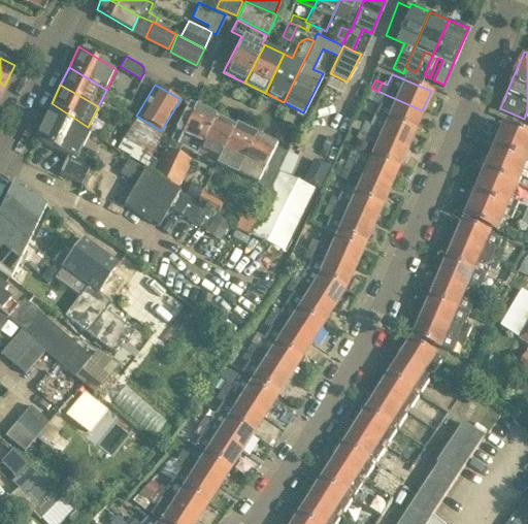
[(414,129),(422,110),(377,91),(374,99),(380,101),(375,112),(414,129)]
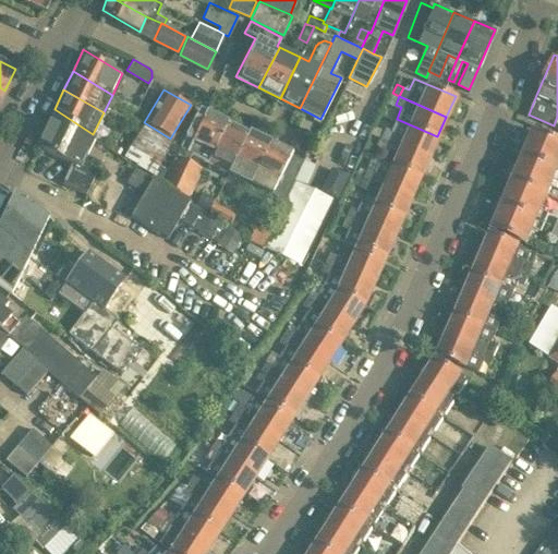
[(94,136),(93,134),(55,109),(37,144),(72,161),(62,181),(85,192),(95,172),(100,161),(86,154),(94,136)]
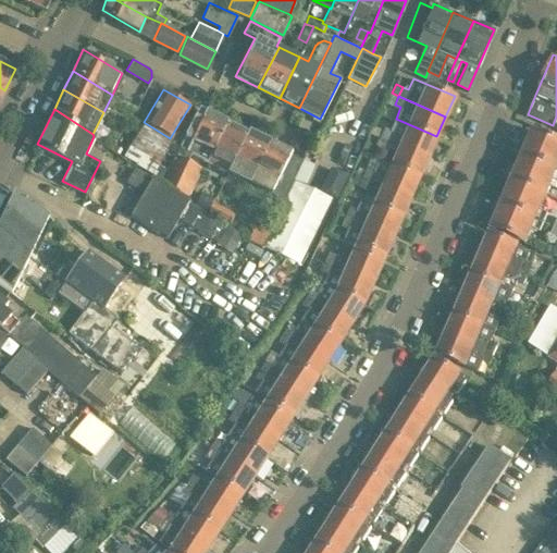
[(226,120),(205,110),(185,149),(206,160),(213,145),(226,120)]
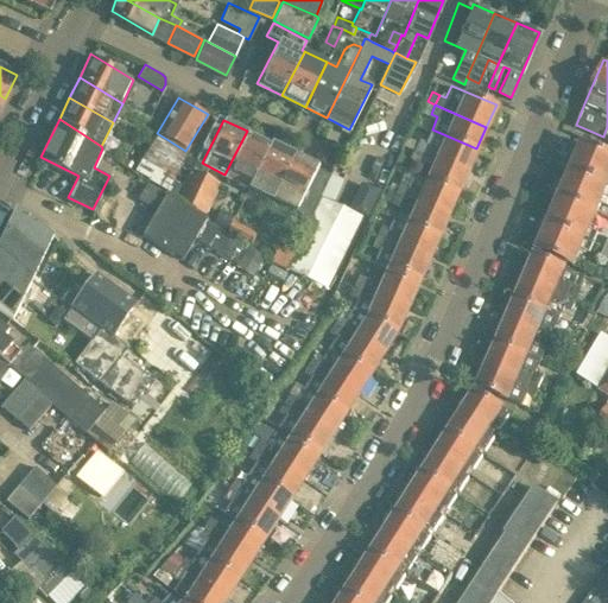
[(419,138),(416,147),(467,171),(476,148),(432,129),(426,141),(419,138)]
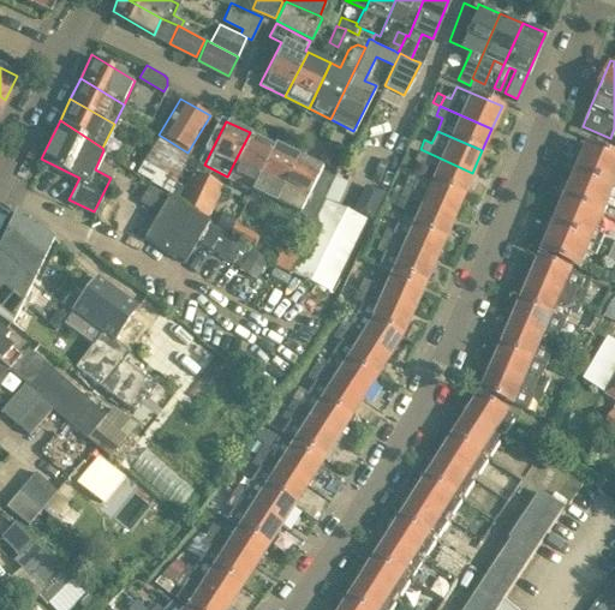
[(274,144),(250,132),(236,160),(227,177),(251,187),(274,144)]
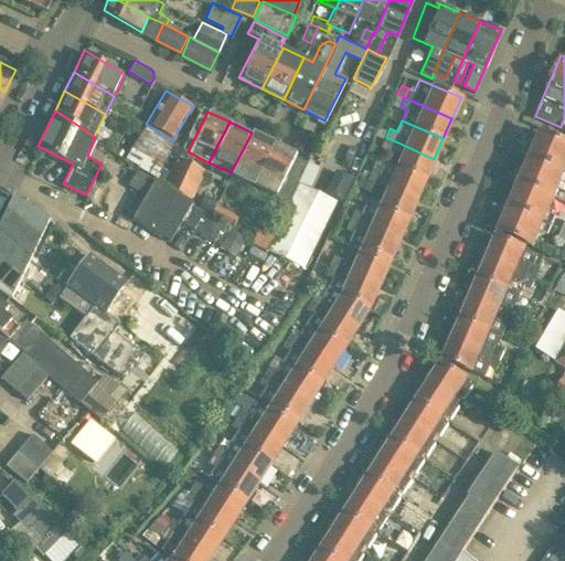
[(172,140),(146,124),(125,159),(151,177),(172,140)]
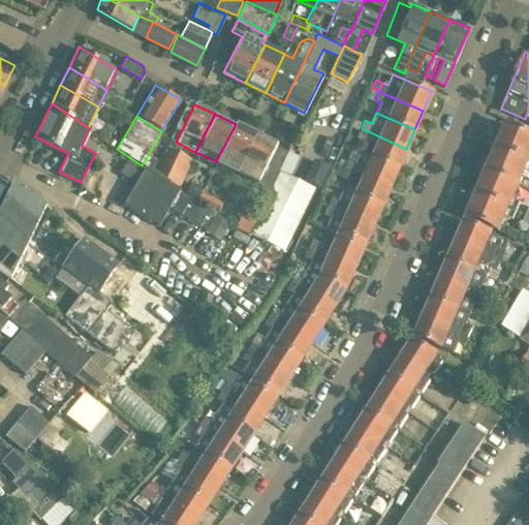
[(528,131),(506,122),(496,146),(528,160),(528,131)]
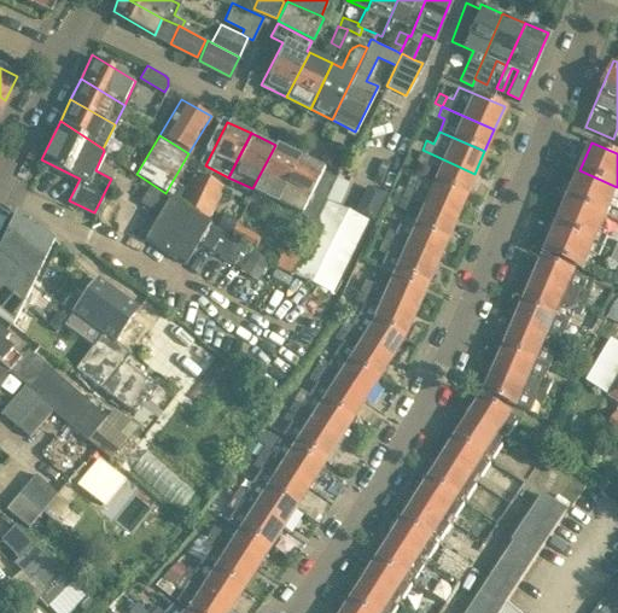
[(252,188),(278,202),(299,157),(275,145),(252,188)]
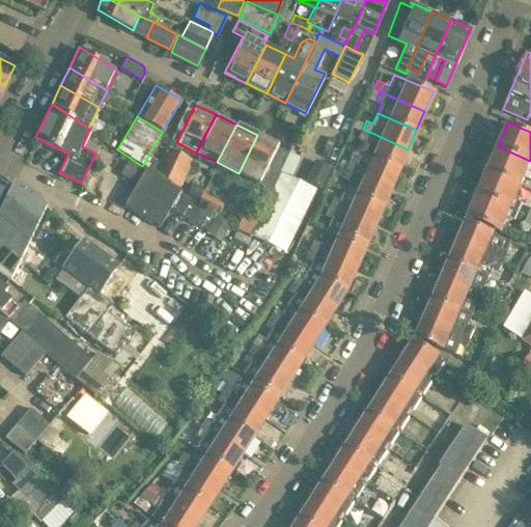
[(399,168),(408,149),(363,129),(359,138),(365,140),(360,150),(399,168)]
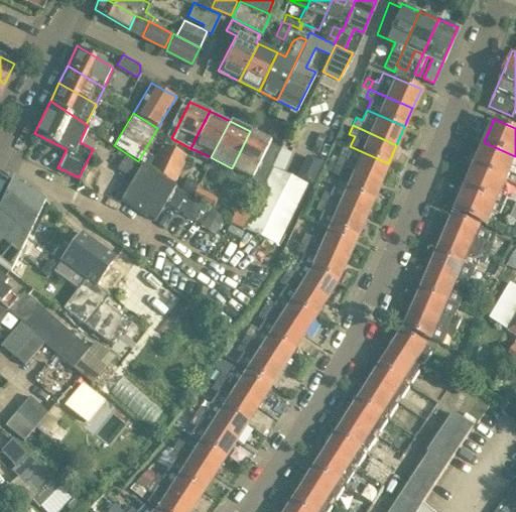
[(268,140),(250,131),(232,168),(251,177),(262,183),(281,146),(268,140)]
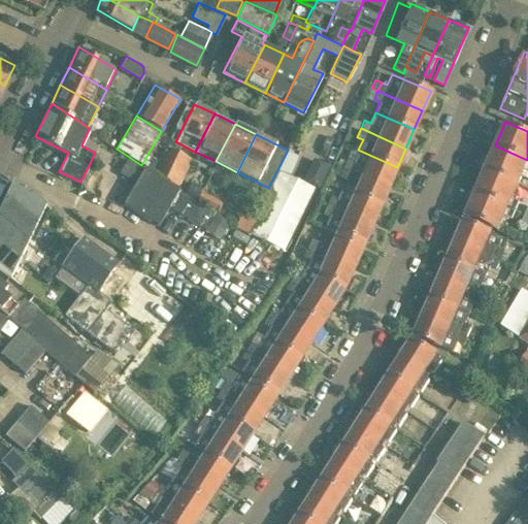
[(153,172),(143,167),(123,202),(158,224),(169,205),(204,227),(213,211),(177,191),(179,189),(177,187),(191,158),(165,145),(153,172)]
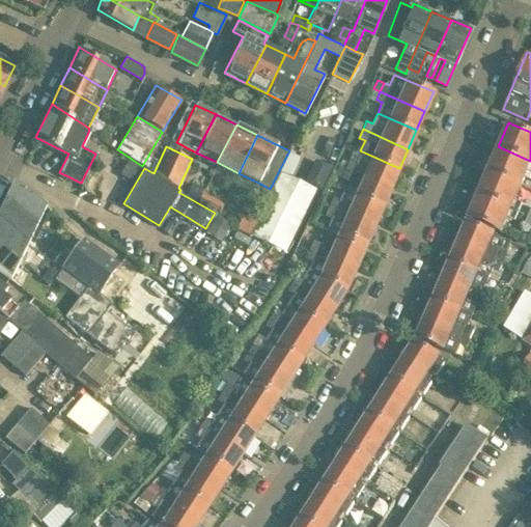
[(530,161),(498,146),(487,169),(521,184),(527,169),(530,170),(530,161)]
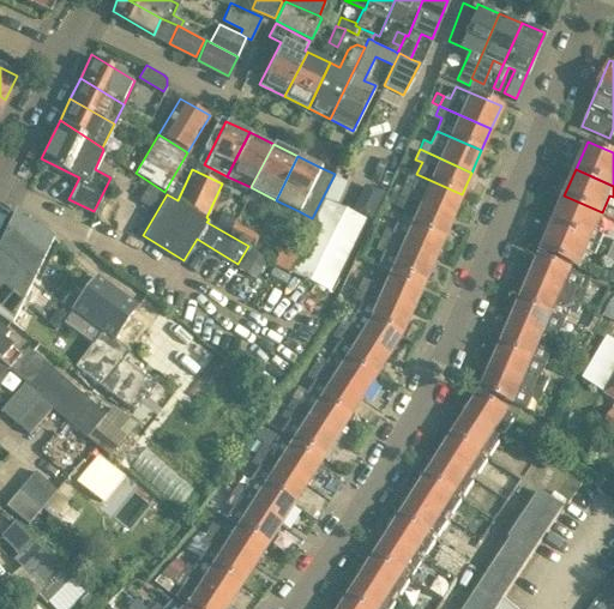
[(462,194),(416,174),(411,186),(404,184),(401,193),(452,216),(462,194)]
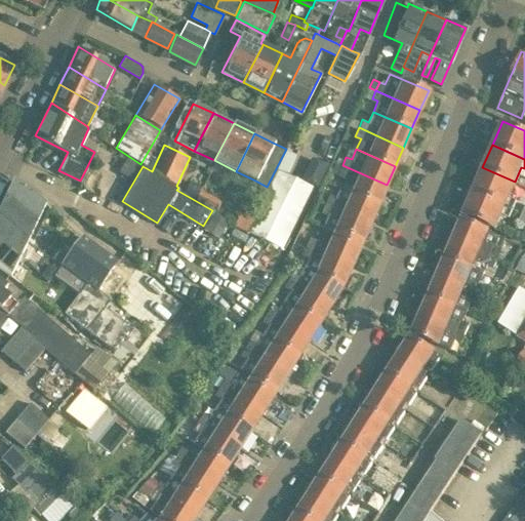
[(115,167),(133,178),(142,165),(123,154),(115,167)]
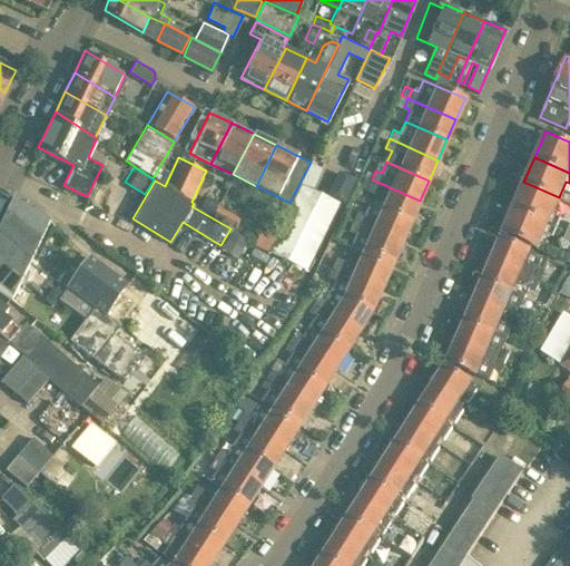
[(411,221),(420,201),(372,179),(367,188),(374,191),(369,202),(411,221)]
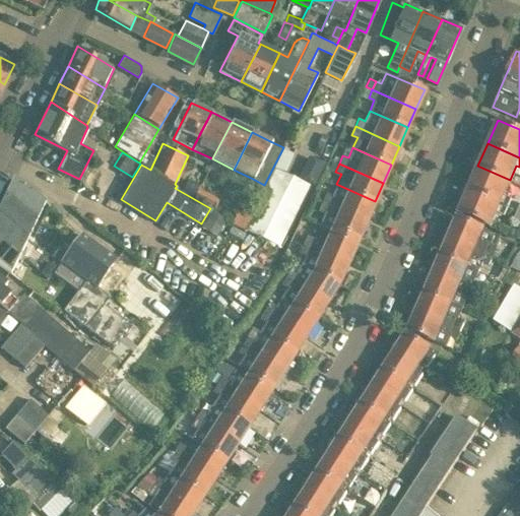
[(477,166),(468,188),(508,205),(511,197),(504,194),(510,180),(477,166)]
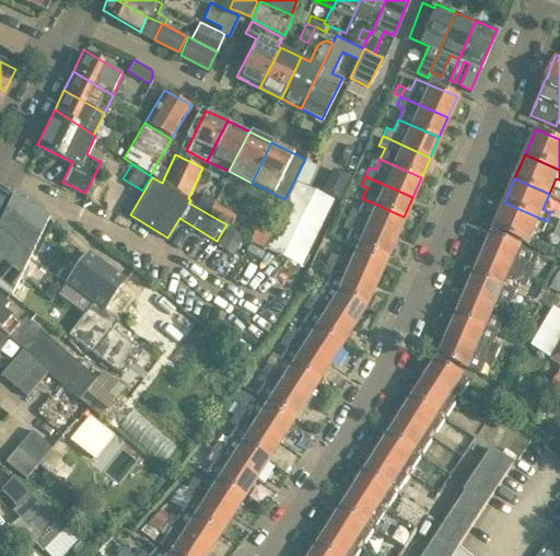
[(302,265),(334,201),(295,182),(264,244),(302,265)]
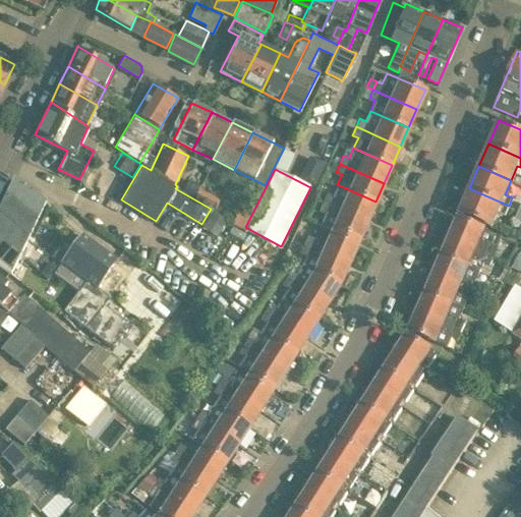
[(49,206),(45,202),(14,177),(5,196),(41,223),(49,206)]
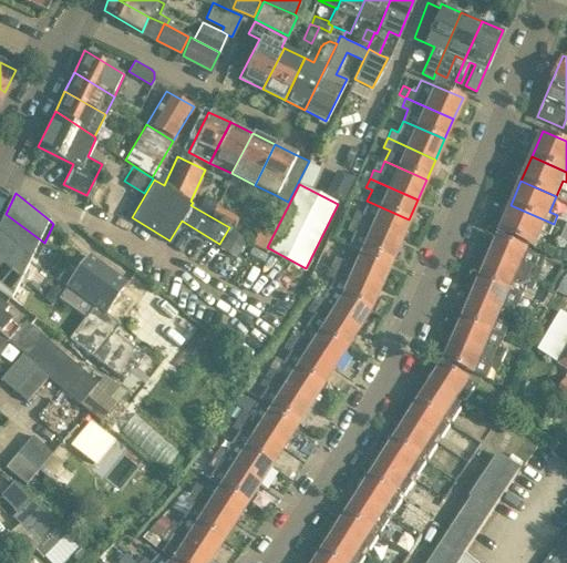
[(217,202),(206,194),(198,205),(210,213),(217,202)]
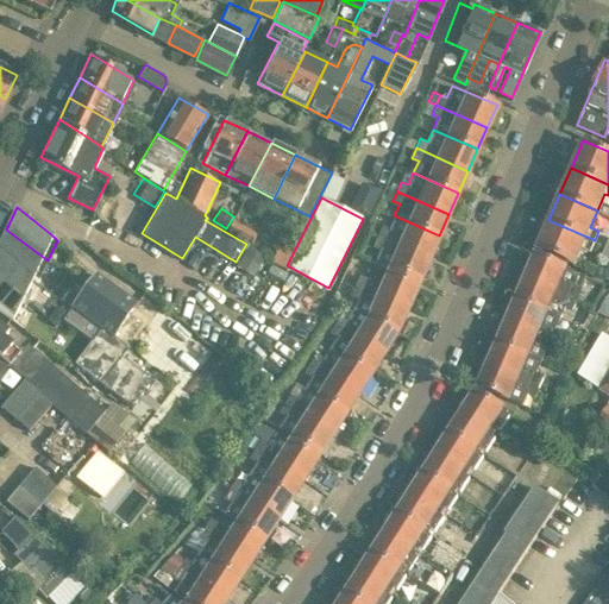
[(429,258),(439,236),(394,215),(389,228),(382,225),(378,234),(429,258)]
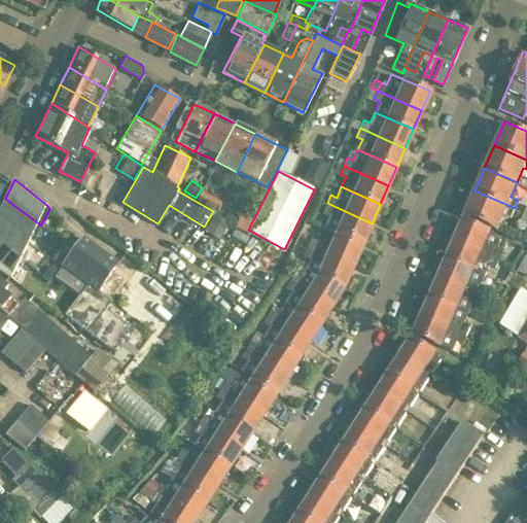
[(222,200),(201,189),(196,200),(216,210),(222,200)]
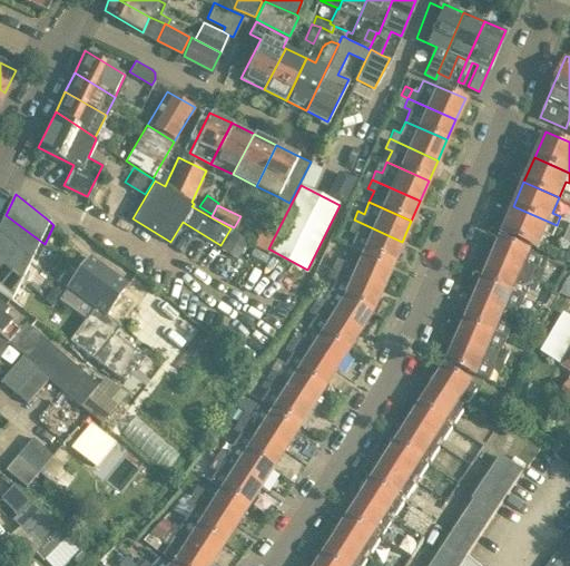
[(552,235),(557,225),(513,206),(502,232),(537,246),(544,231),(552,235)]
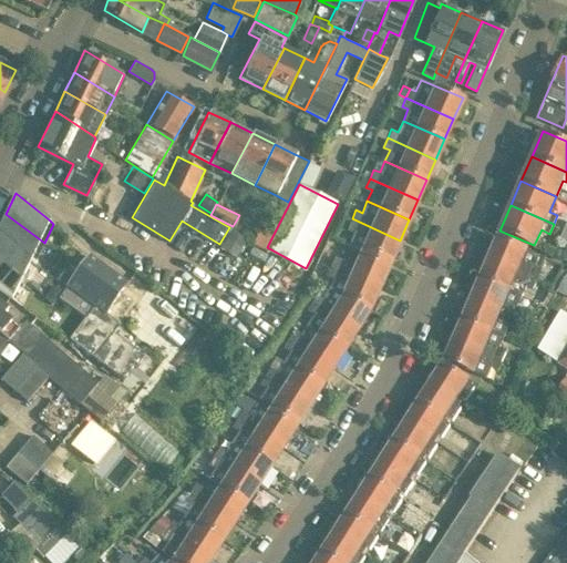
[(0,224),(0,235),(30,258),(35,262),(44,243),(6,214),(0,224)]
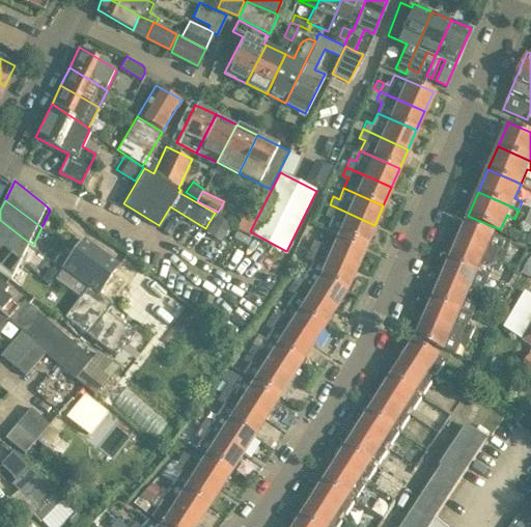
[(365,244),(366,244),(374,225),(330,204),(326,213),(332,216),(327,227),(339,232),(365,244)]
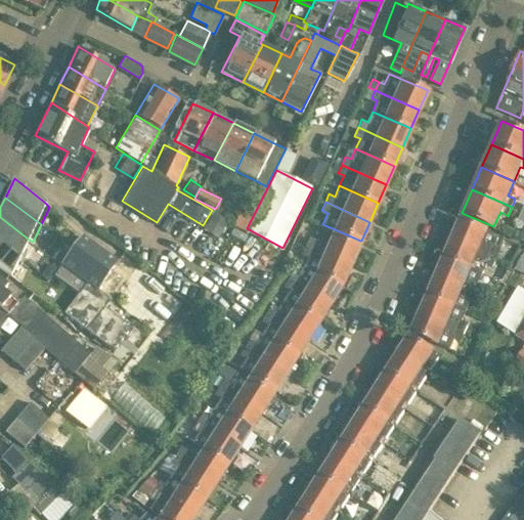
[(218,235),(226,220),(212,212),(204,227),(218,235)]
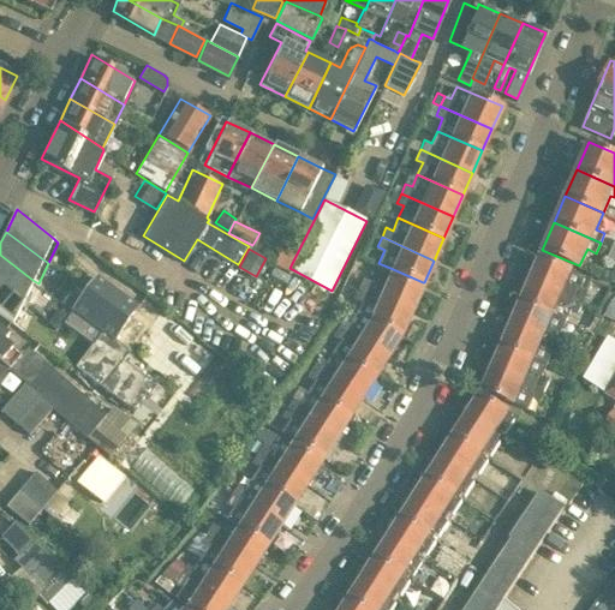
[(281,249),(274,263),(288,270),(296,256),(281,249)]
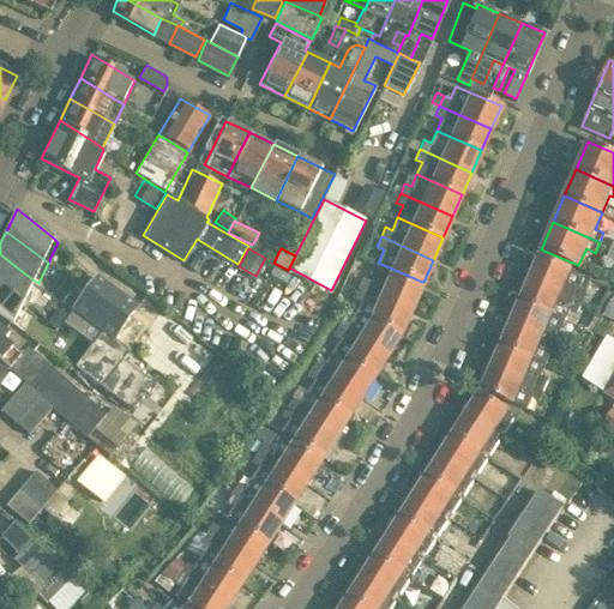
[(25,294),(32,279),(0,254),(0,281),(23,300),(28,302),(28,301),(30,296),(25,294)]
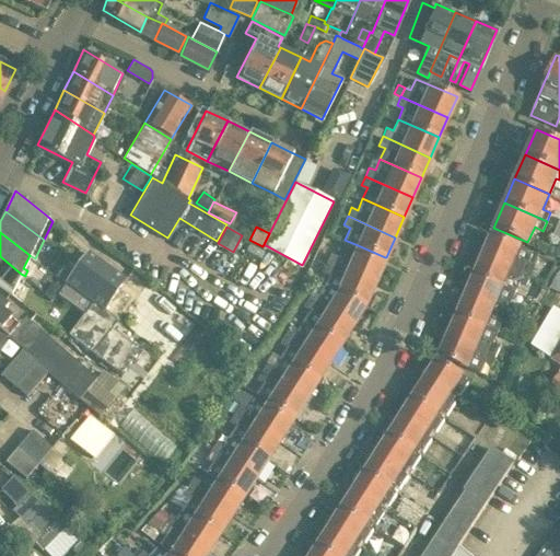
[(491,232),(482,252),(529,273),(534,264),(528,262),(534,250),(491,232)]
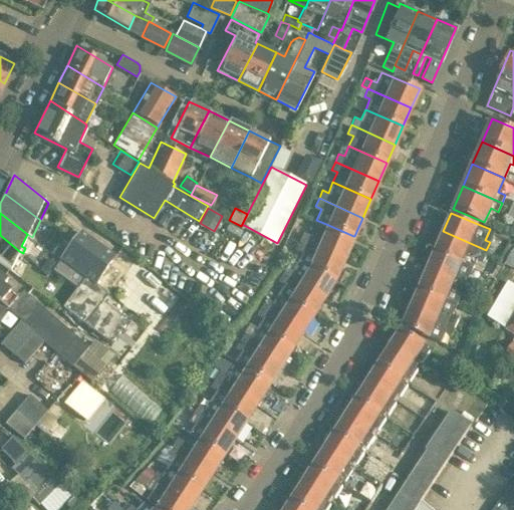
[(343,259),(353,236),(328,225),(319,244),(310,240),(312,236),(304,232),(300,240),(343,259)]
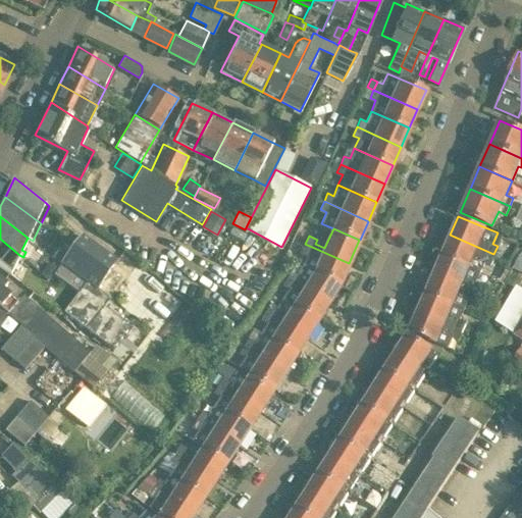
[(60,261),(52,272),(77,291),(63,310),(85,326),(112,347),(129,324),(103,304),(110,296),(106,293),(96,286),(112,263),(115,259),(82,234),(66,254),(59,248),(53,256),(60,261)]
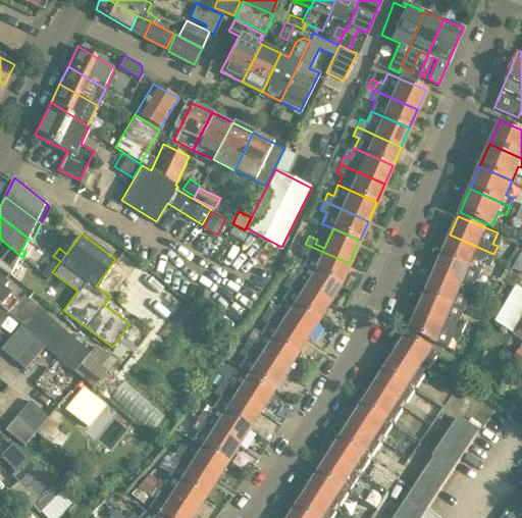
[(450,235),(441,254),(480,270),(485,260),(490,262),(493,254),(450,235)]
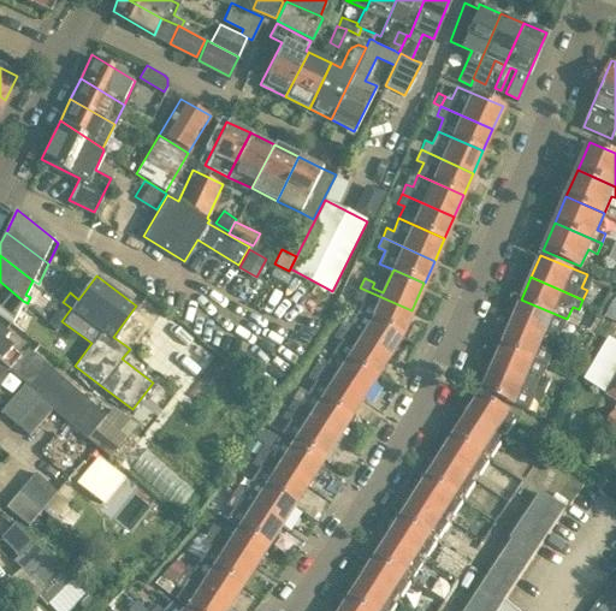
[(33,304),(28,302),(28,303),(23,301),(0,282),(0,310),(21,328),(33,304)]
